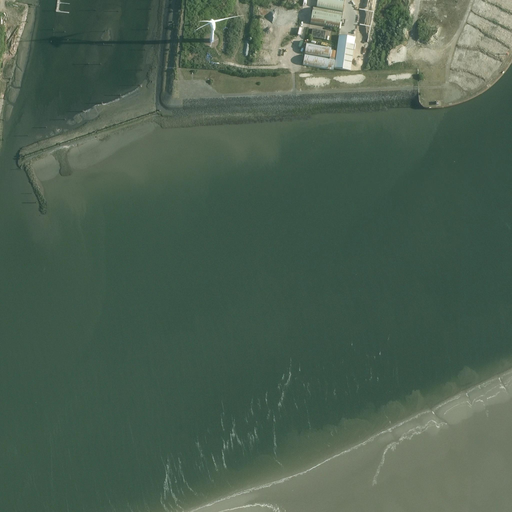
[(314,0),(314,7),(342,12),(343,0),(314,0)]
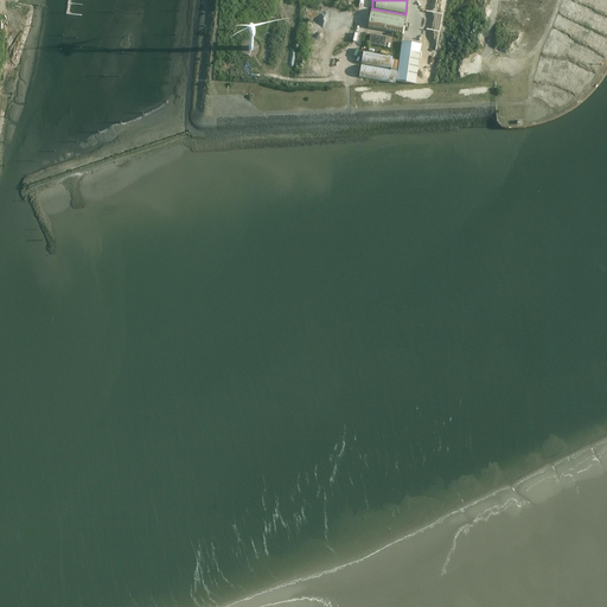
[(406,16),(370,8),(366,27),(403,33),(406,16)]
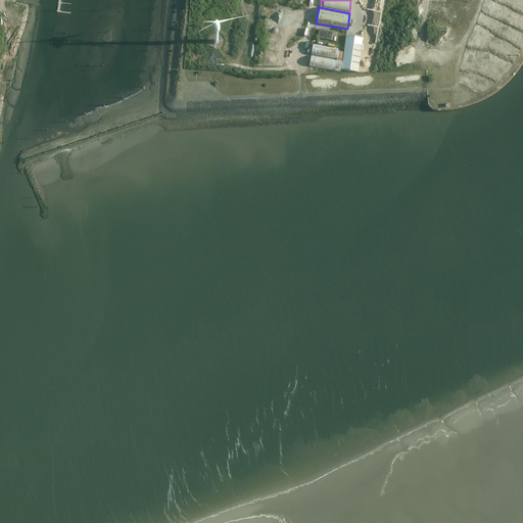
[(331,32),(317,30),(316,38),(329,40),(331,32)]
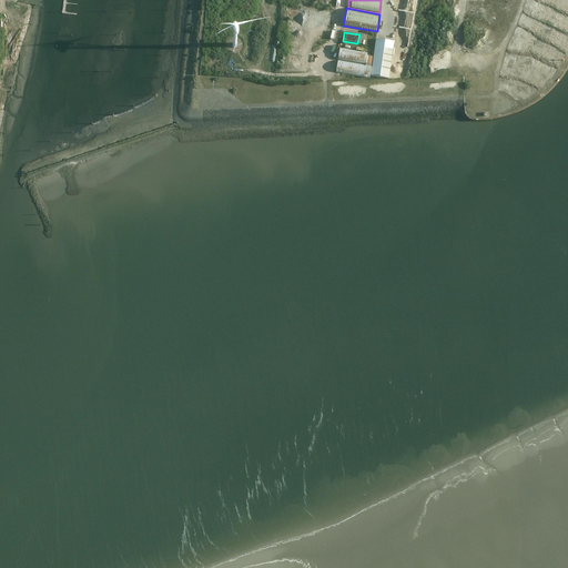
[(393,48),(375,46),(371,77),(389,79),(393,48)]
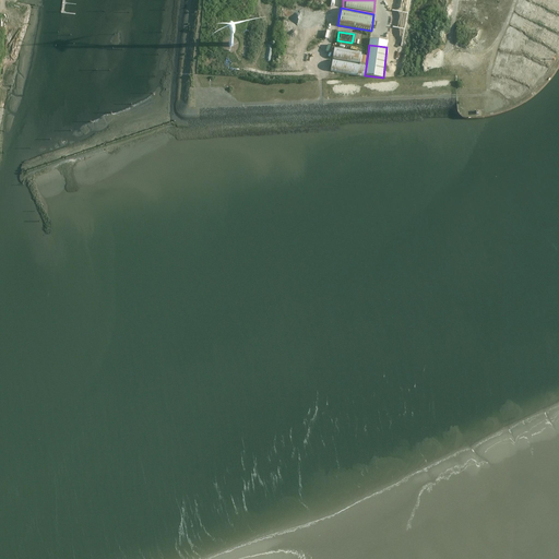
[(360,52),(333,48),(331,59),(358,63),(359,55),(360,52)]
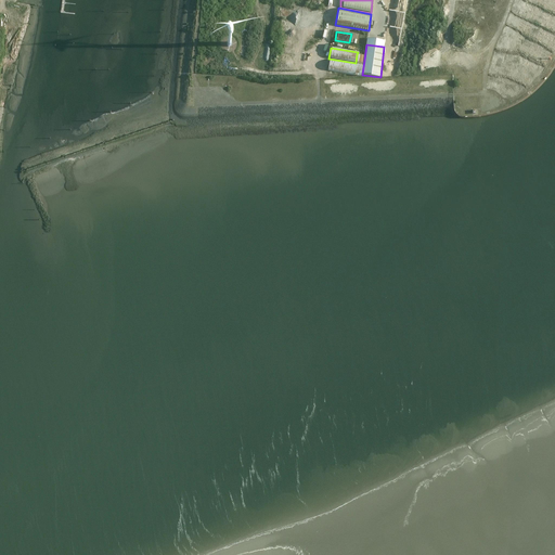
[(357,64),(328,60),(326,71),(360,76),(362,64),(361,64),(363,55),(357,54),(356,63),(357,63),(357,64)]
